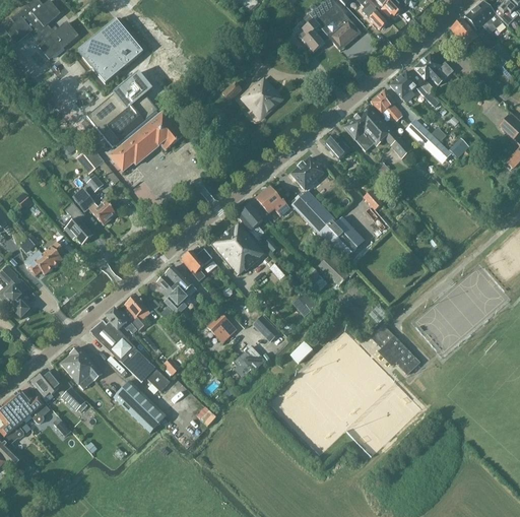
[(14,21),(5,29),(15,42),(29,30),(34,36),(35,34),(42,42),(40,43),(38,45),(49,58),(77,35),(66,21),(57,28),(55,26),(51,29),(47,24),(45,26),(44,25),(59,12),(56,8),(53,4),(49,0),(43,5),(39,0),(31,0),(11,17),(14,21)]
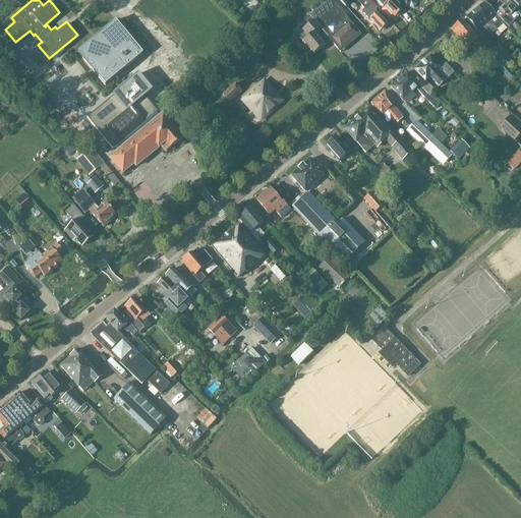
[(305,23),(296,32),(302,39),(313,52),(330,38),(340,50),(361,33),(348,17),(334,0),(324,0),(314,8),(309,13),(311,15),(313,17),(306,24),(305,23)]
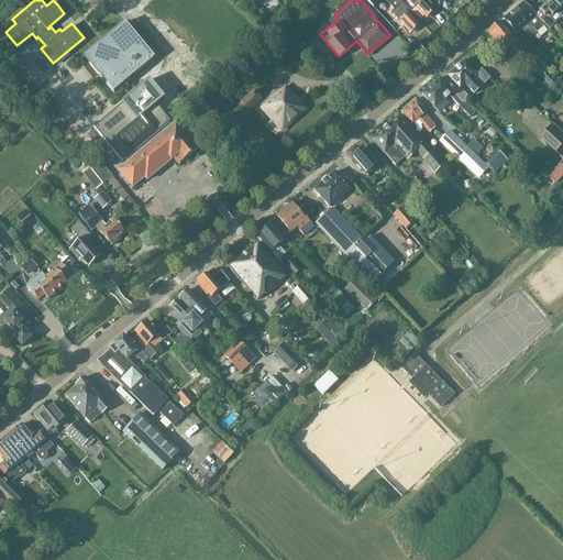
[(387,0),(395,8),(392,11),(410,31),(419,23),(405,8),(407,6),(401,0),(387,0)]
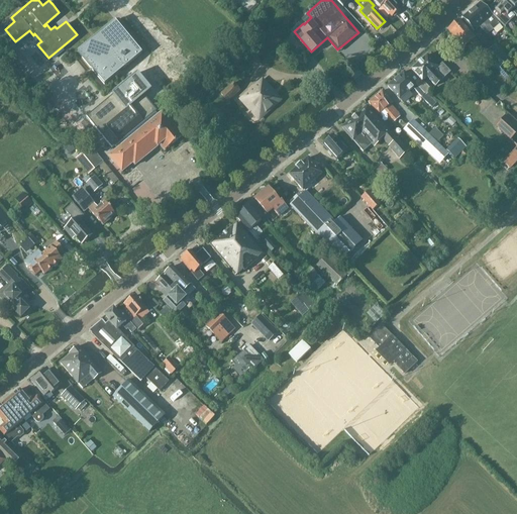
[(374,0),(380,5),(381,4),(392,14),(399,6),(392,0),(374,0)]
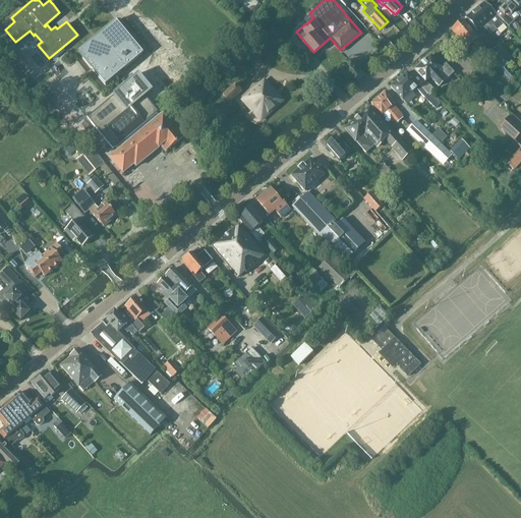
[(494,23),(497,27),(504,21),(496,12),(495,13),(482,0),(465,15),(477,29),(482,24),(486,29),(494,23)]
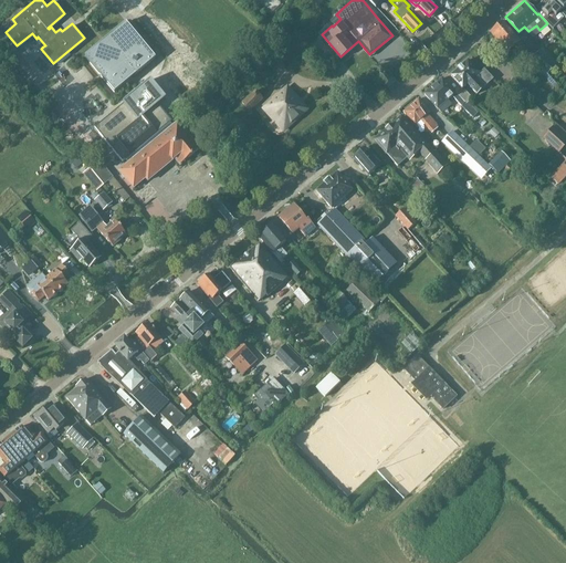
[(565,16),(565,0),(562,0),(561,1),(559,0),(545,0),(541,0),(536,4),(541,9),(537,11),(547,21),(558,21),(564,14),(565,16)]
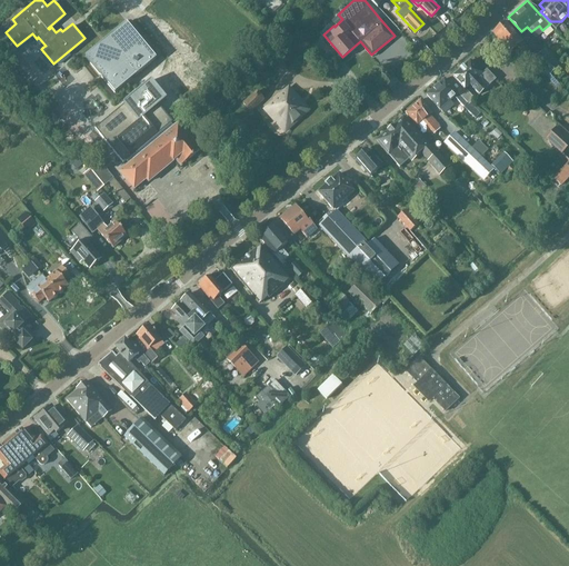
[(85,55),(115,90),(156,56),(126,20),(85,55)]
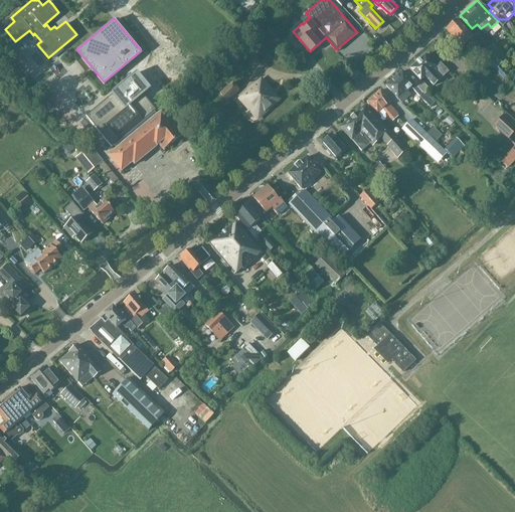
[(485,50),(482,47),(474,38),(457,18),(446,26),(462,45),(467,40),(471,46),(469,47),(477,57),(485,50)]
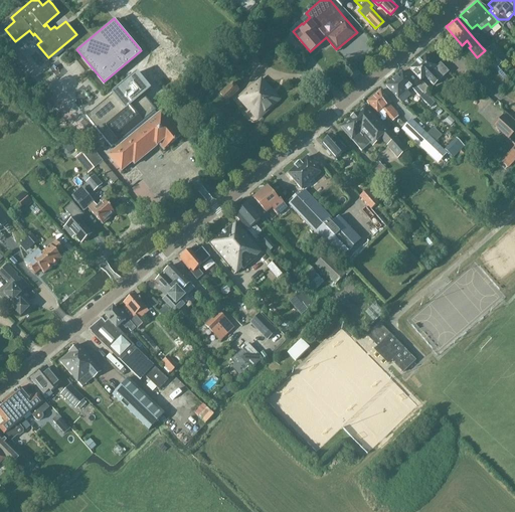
[(474,38),(482,47),(489,42),(481,32),(474,38)]
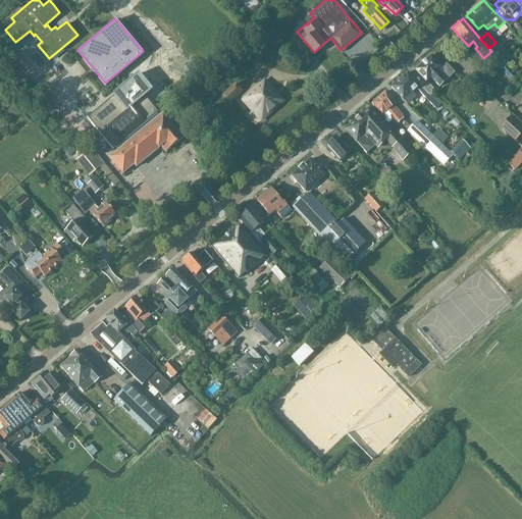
[(499,43),(490,49),(492,51),(505,65),(513,59),(499,43)]
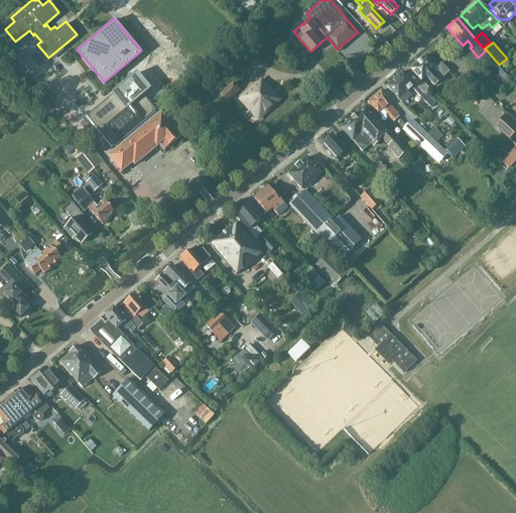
[(440,60),(436,65),(425,52),(410,67),(421,79),(425,75),(435,84),(440,79),(440,78),(449,70),(440,60)]
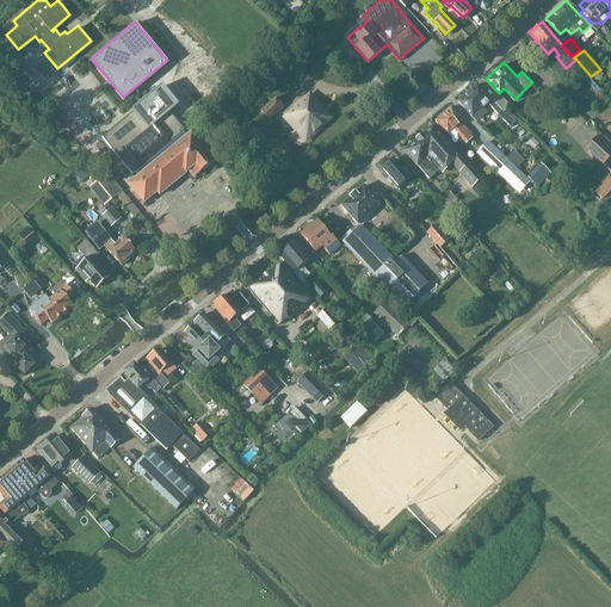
[(476,82),(467,91),(481,106),(482,105),(487,100),(498,112),(508,124),(516,118),(506,107),(505,107),(503,110),(494,100),(489,98),(476,82)]
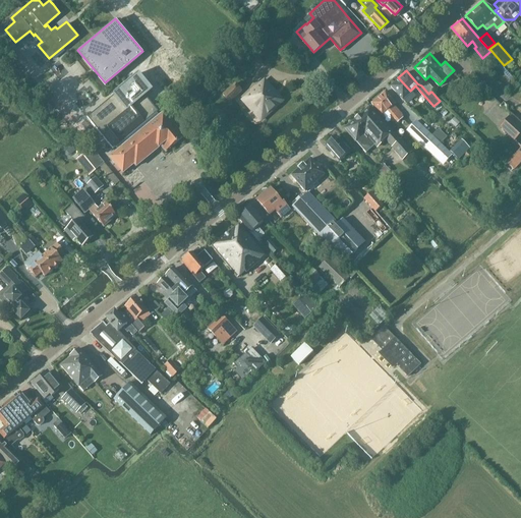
[(471,70),(467,75),(476,84),(481,79),(471,70)]
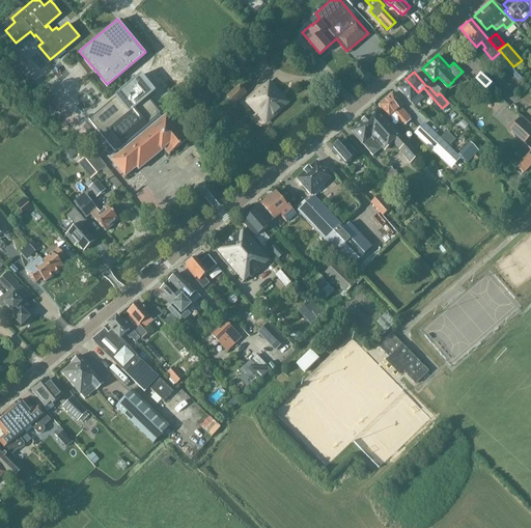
[(118,148),(121,151),(163,117),(160,113),(161,112),(148,96),(154,90),(141,75),(117,95),(89,118),(116,149),(118,148)]
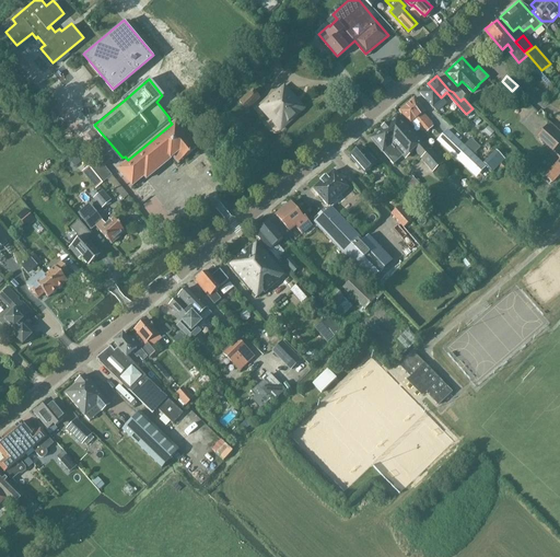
[(428,83),(419,90),(432,105),(436,111),(443,105),(439,100),(441,97),(428,83)]
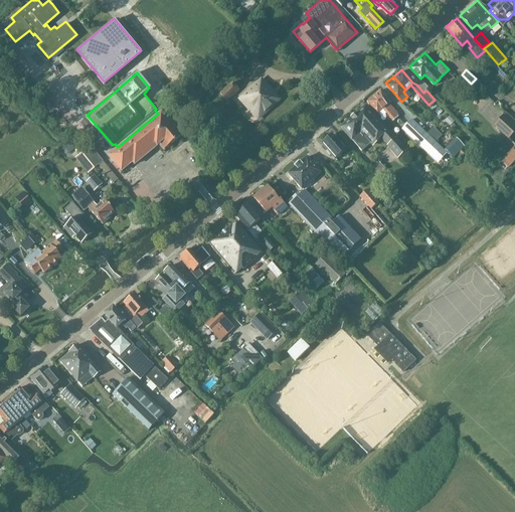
[(258,117),(279,98),(262,77),(240,98),(258,117)]
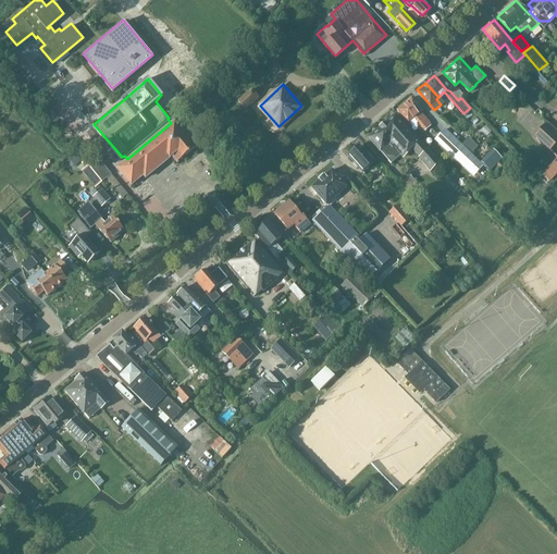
[(460,98),(461,98),(465,95),(457,86),(450,91),(458,100),(460,98)]
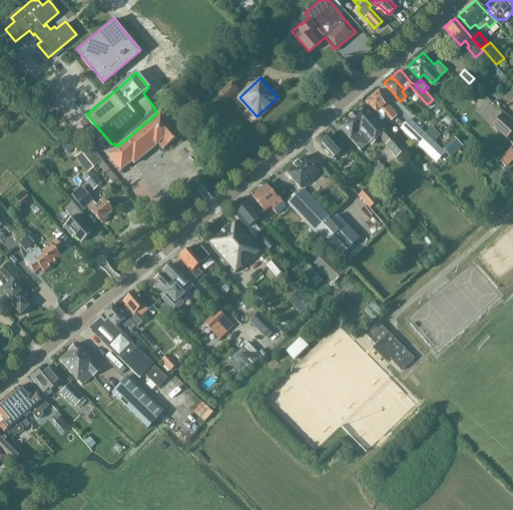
[(226,99),(237,88),(231,81),(219,92),(226,99)]
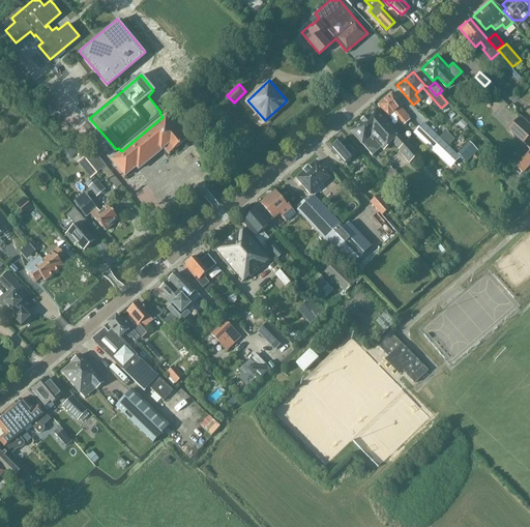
[(400,105),(402,103),(391,90),(377,103),(388,115),(392,110),(404,122),(410,117),(409,113),(400,105)]
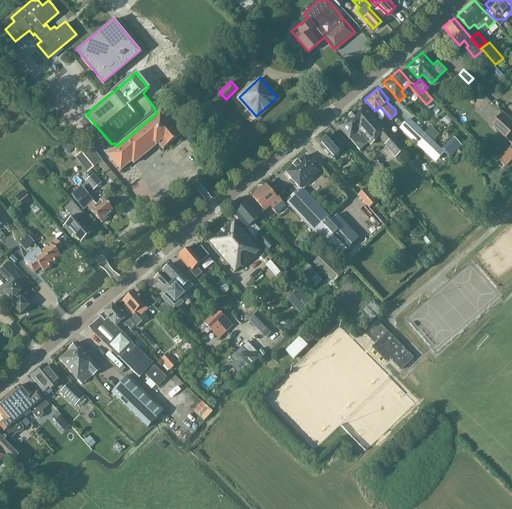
[(390,134),(378,120),(363,103),(354,111),(353,110),(346,116),(347,117),(338,124),(348,136),(349,136),(359,148),(367,141),(370,144),(378,137),(395,155),(406,146),(393,132),(390,134)]
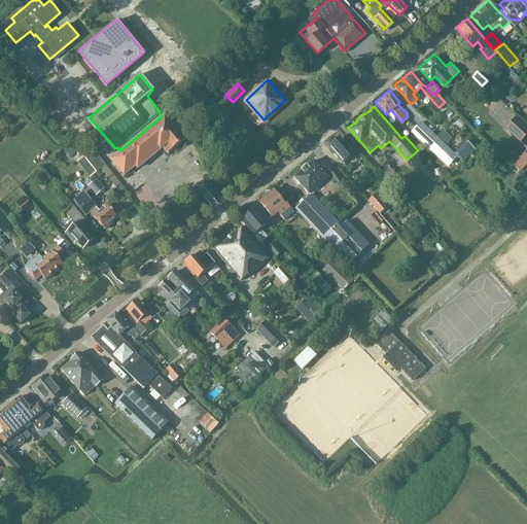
[(185,137),(166,112),(162,116),(120,150),(112,158),(125,173),(136,165),(138,167),(163,146),(168,151),(185,137)]
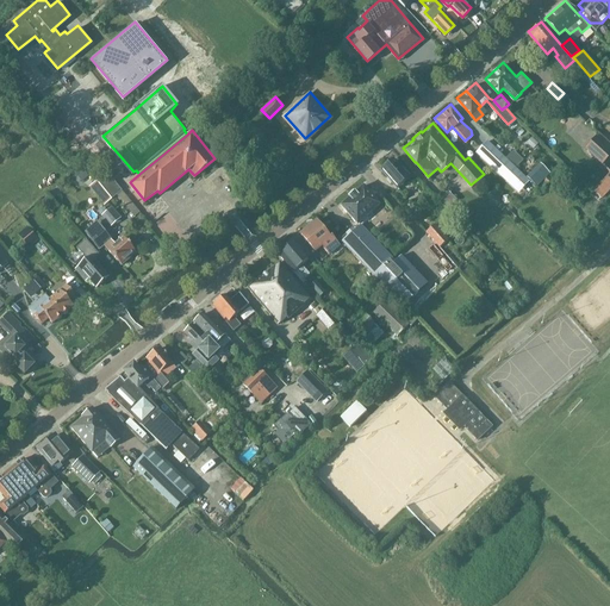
[(609,148),(596,135),(584,147),(601,162),(609,152),(609,148)]
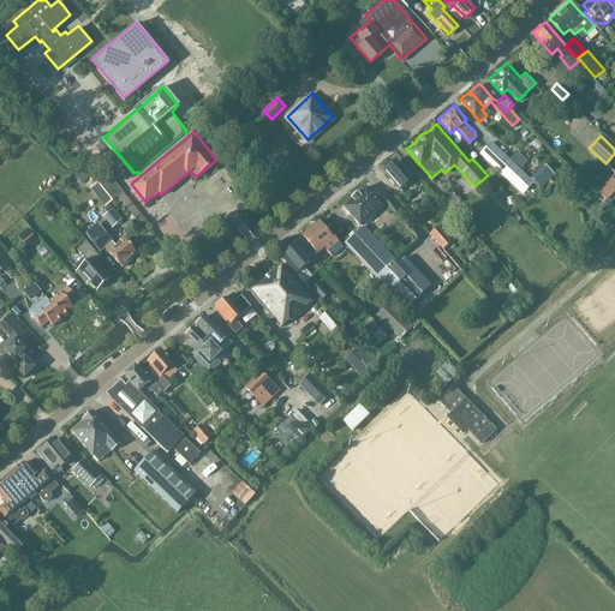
[(491,139),(479,151),(520,191),(532,178),(520,167),(509,156),(491,139)]
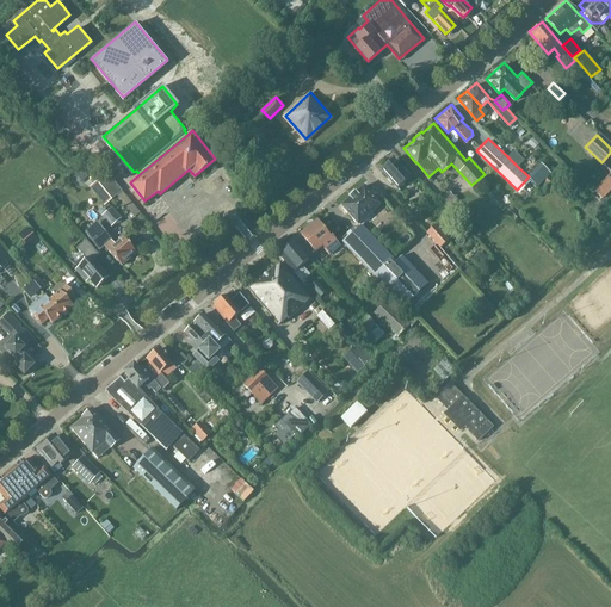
[(402,178),(409,172),(403,165),(401,166),(394,156),(381,167),(388,175),(387,177),(390,181),(393,180),(397,186),(405,180),(402,178)]
